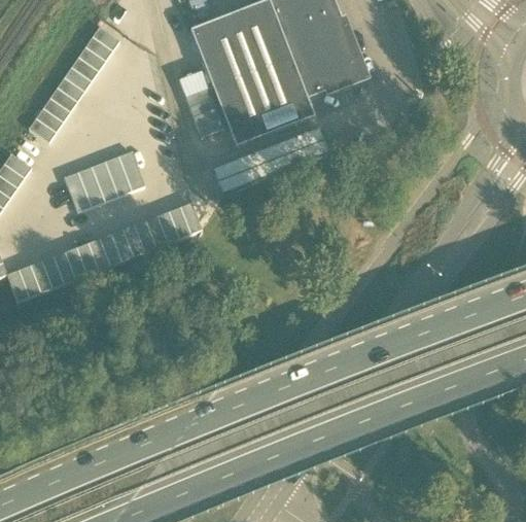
[(363,75),(334,0),(268,0),(268,1),(189,31),(235,147),(313,116),(306,98),(363,75)]
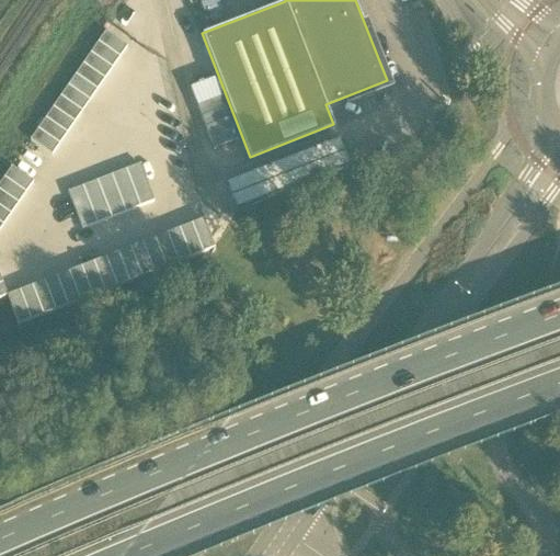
[(104,29),(96,40),(118,54),(126,44),(104,29)]
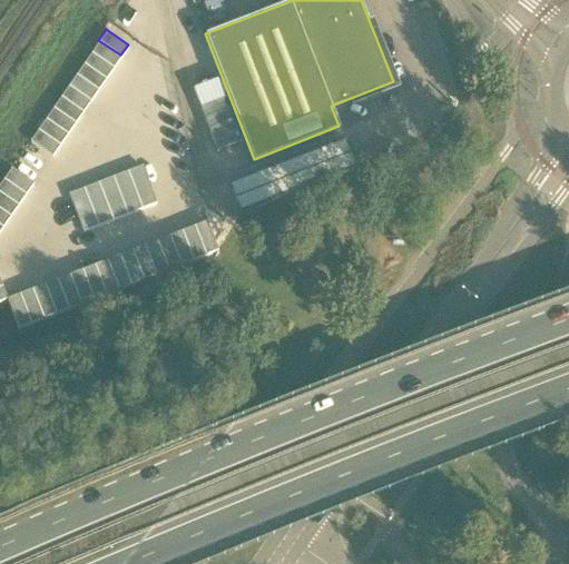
[(91,51),(113,66),(120,55),(98,40),(91,51)]
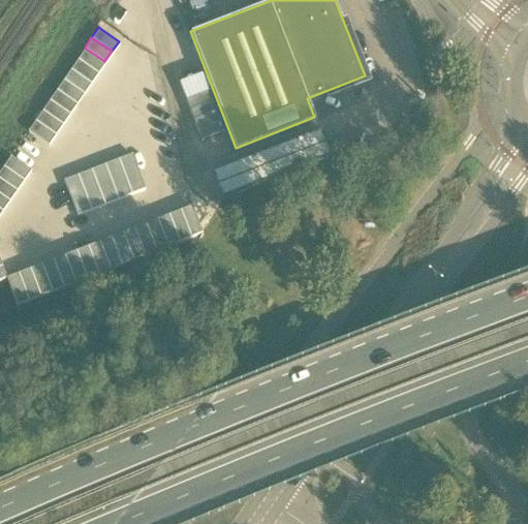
[(104,61),(85,48),(78,57),(97,71),(104,61)]
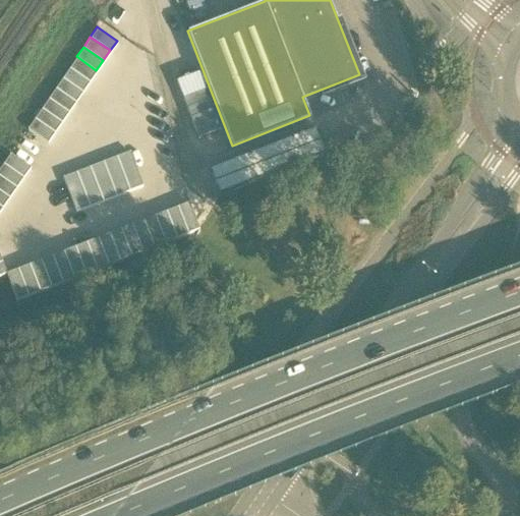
[(76,56),(69,66),(89,80),(96,70),(76,56)]
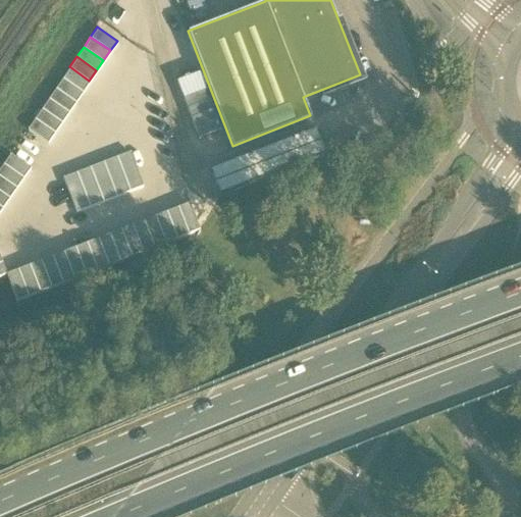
[(69,66),(62,76),(83,91),(89,81),(69,66)]
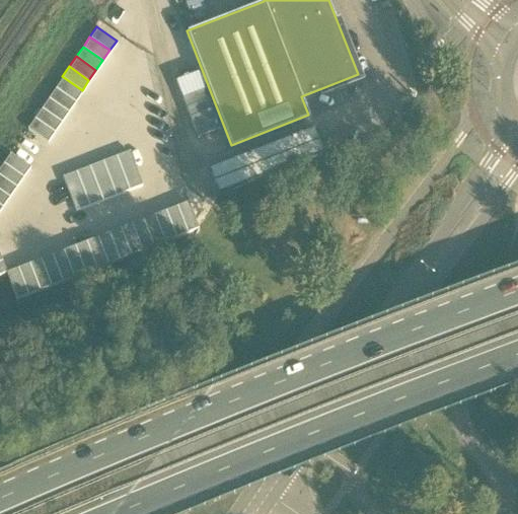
[(75,100),(82,90),(62,76),(55,86),(75,100)]
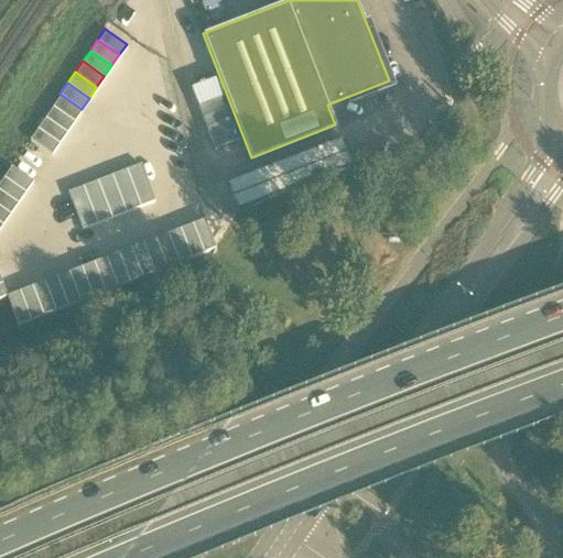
[(60,94),(52,105),(74,120),(82,109),(60,94)]
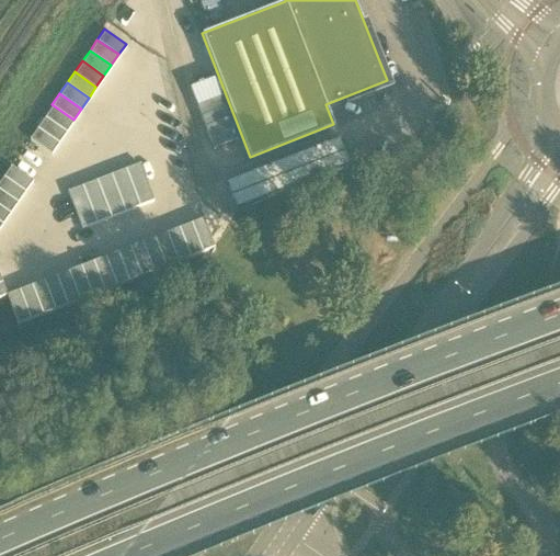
[(196,103),(213,147),(238,137),(220,94),(196,103)]
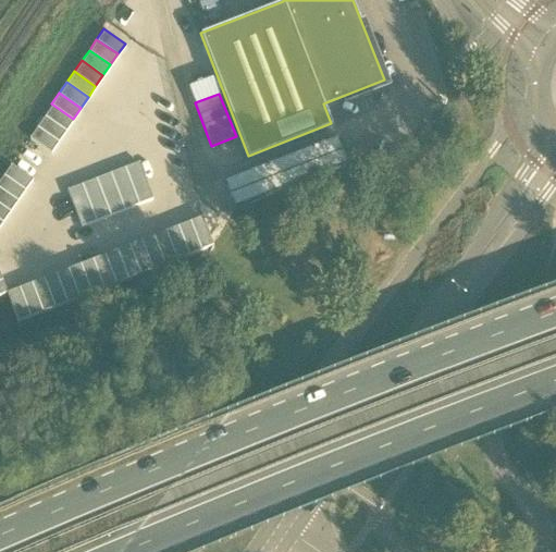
[(332,120),(348,114),(343,98),(326,103),(332,120)]
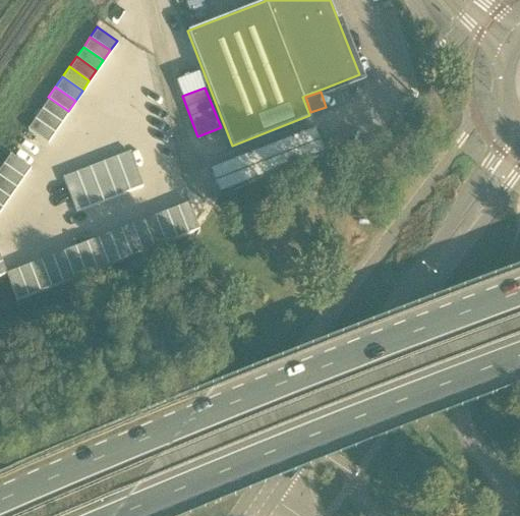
[(68,111),(48,97),(41,107),(61,120),(68,111)]
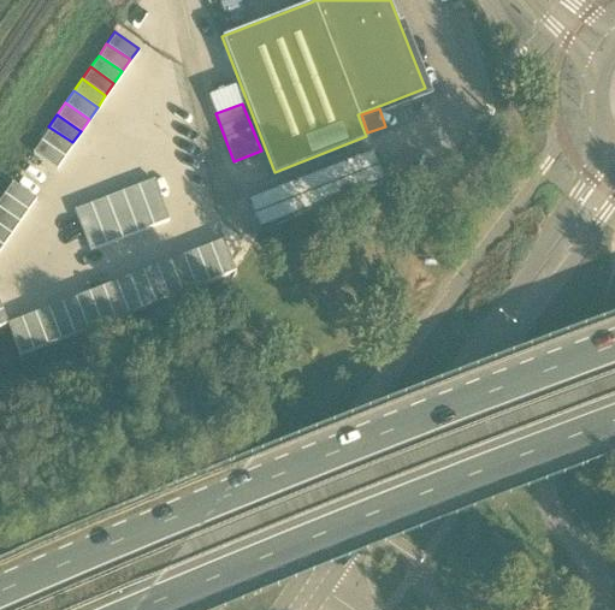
[(48,126),(41,138),(64,154),(72,142),(48,126)]
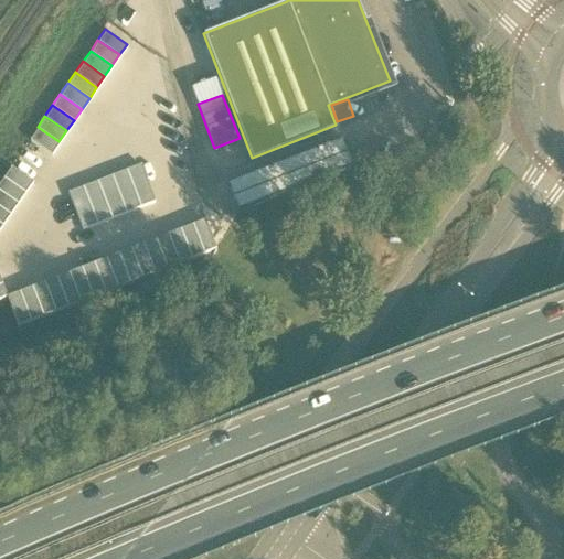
[(51,152),(59,141),(38,127),(30,138),(51,152)]
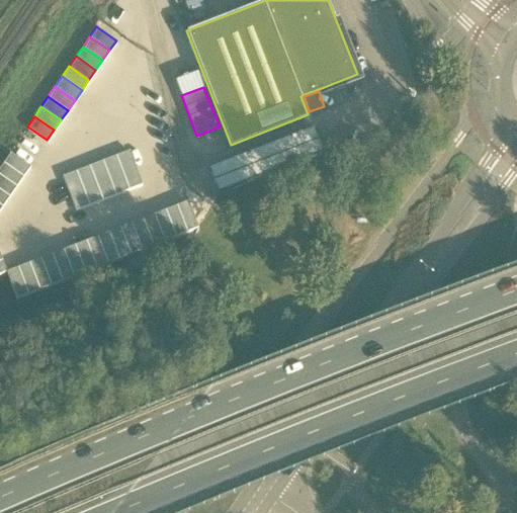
[(212,178),(218,190),(218,191),(321,151),(317,139),(312,126),(207,166),(212,178)]
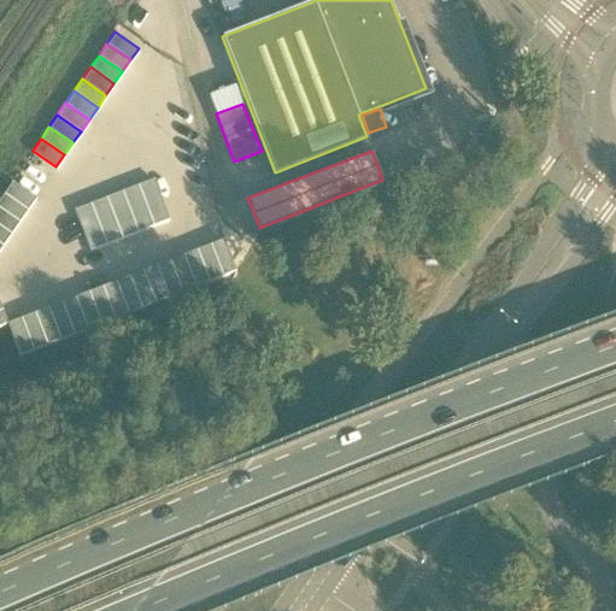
[(29,158),(21,170),(45,187),(52,175),(29,158)]
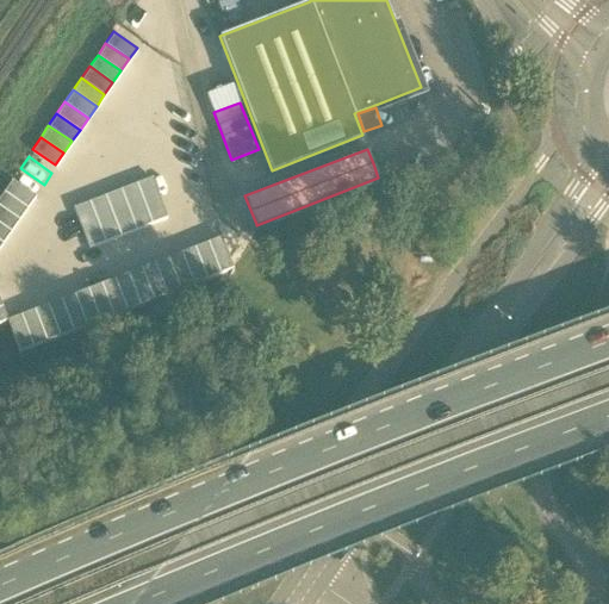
[(36,197),(44,185),(20,168),(12,180),(36,197)]
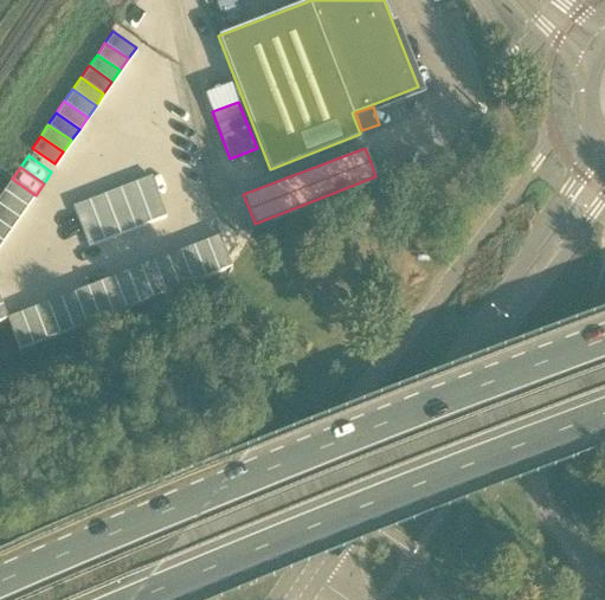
[(150,174),(135,180),(149,219),(166,213),(150,174)]
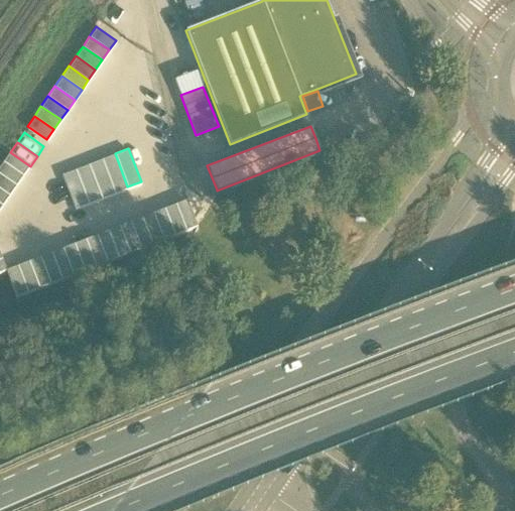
[(30,166),(10,152),(3,162),(23,176),(30,166)]
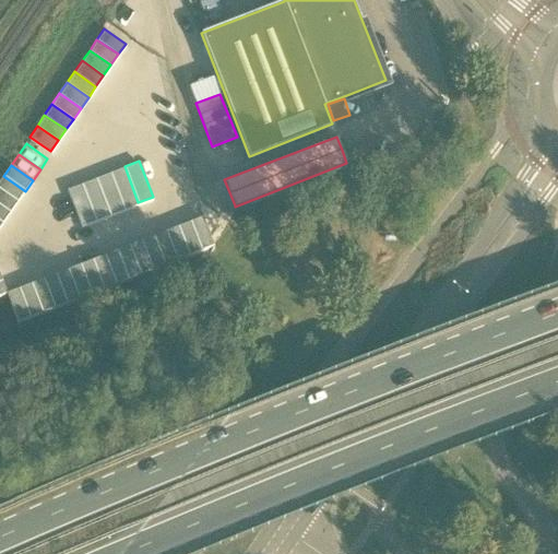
[(138,202),(125,166),(110,172),(123,209),(138,202)]
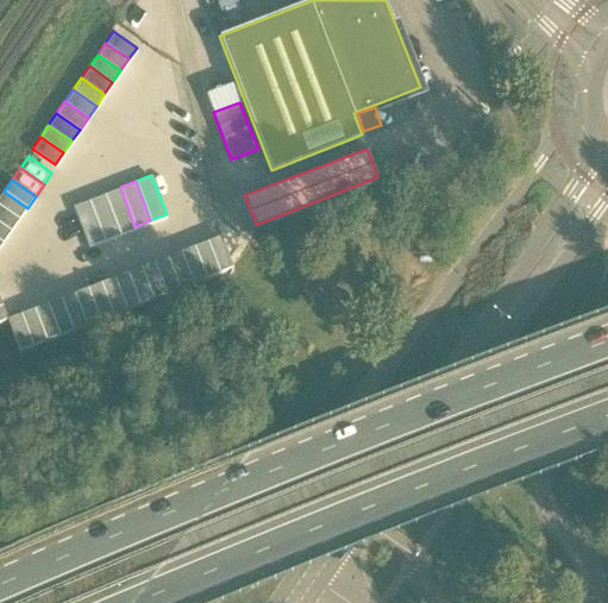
[(120,187),(105,193),(119,233),(135,227),(120,187)]
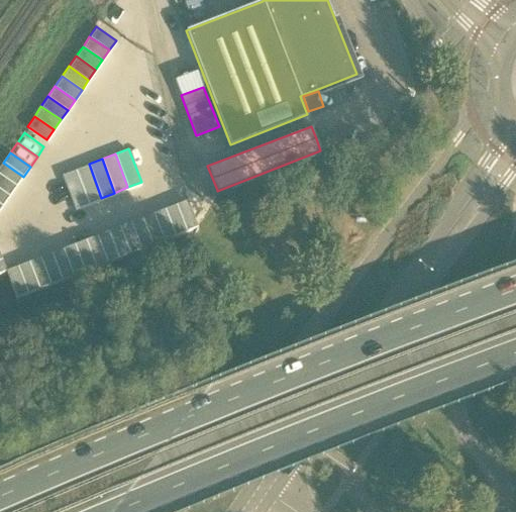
[(3,163),(0,168),(0,175),(16,187),(23,177),(3,163)]
